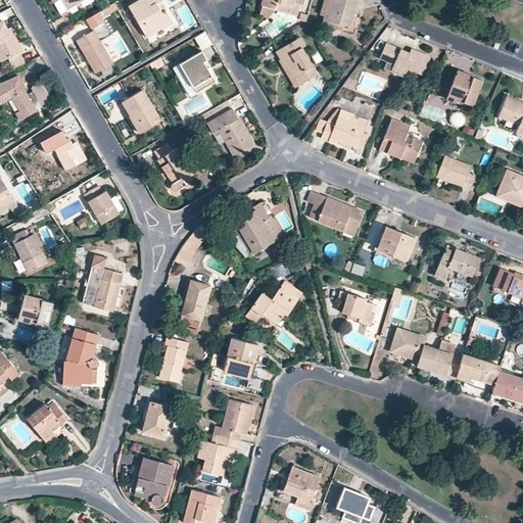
[(61,0),(68,12),(88,0),(61,0)]
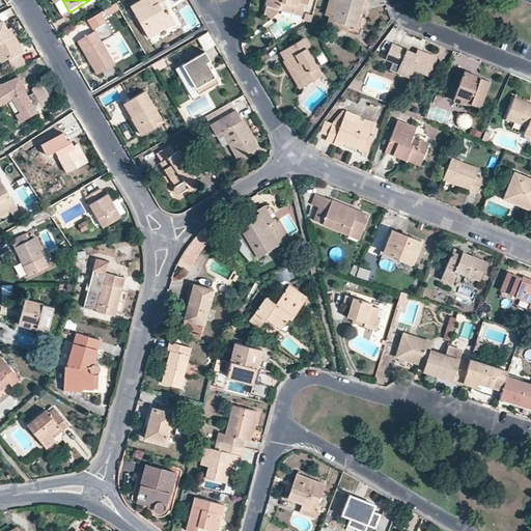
[(174,23),(168,11),(164,14),(159,5),(163,2),(166,0),(165,0),(142,0),(130,8),(148,38),(174,23)]
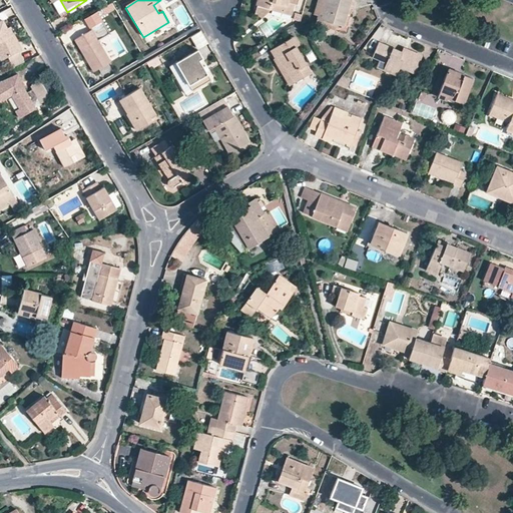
[(261,0),(259,6),(273,10),(274,8),(286,11),(285,14),(292,16),(296,7),(298,8),(300,0),(261,0)]
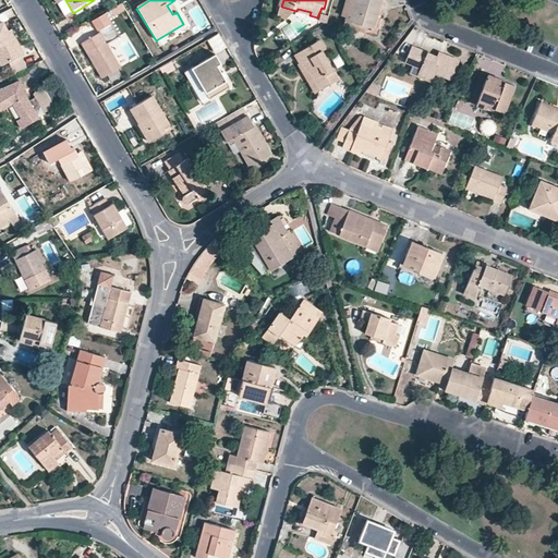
[(373,28),(381,0),(346,0),(341,16),(346,17),(343,26),(361,31),(362,25),(367,26),(373,28)]
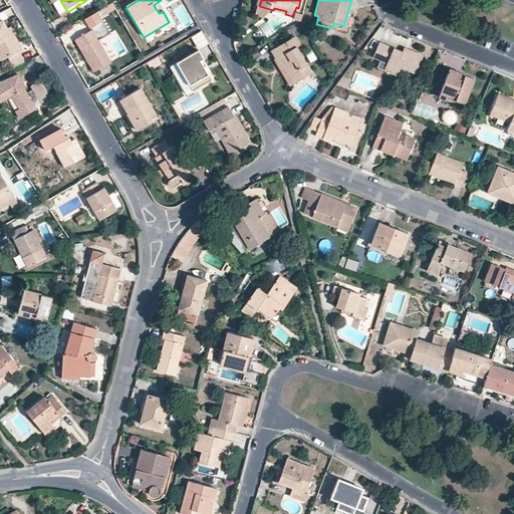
[(159,13),(163,11),(158,2),(154,5),(159,13)]
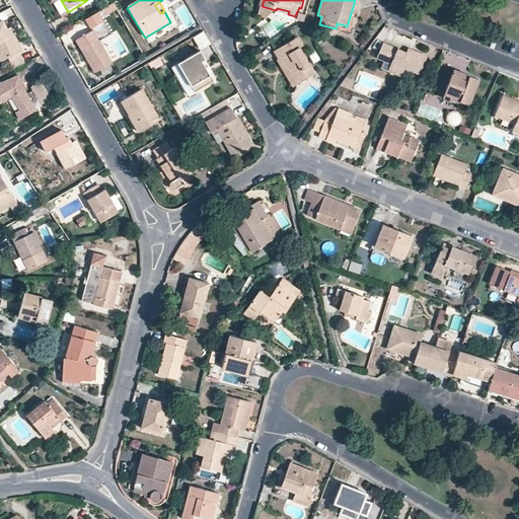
[(93,31),(77,42),(96,74),(113,64),(99,42),(112,34),(101,18),(106,15),(102,10),(86,20),(93,31)]
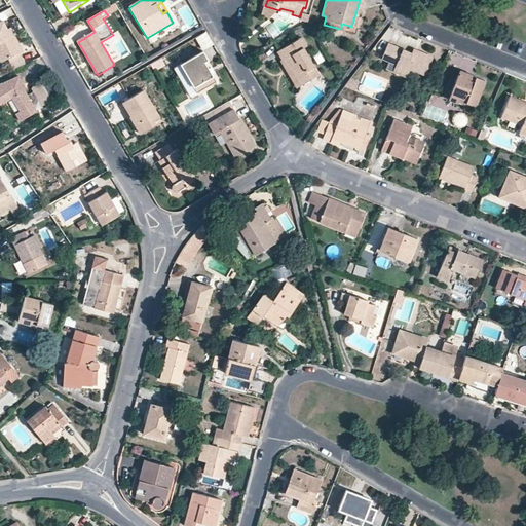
[(0,22),(0,52),(4,61),(11,57),(19,53),(7,29),(3,21),(0,22)]
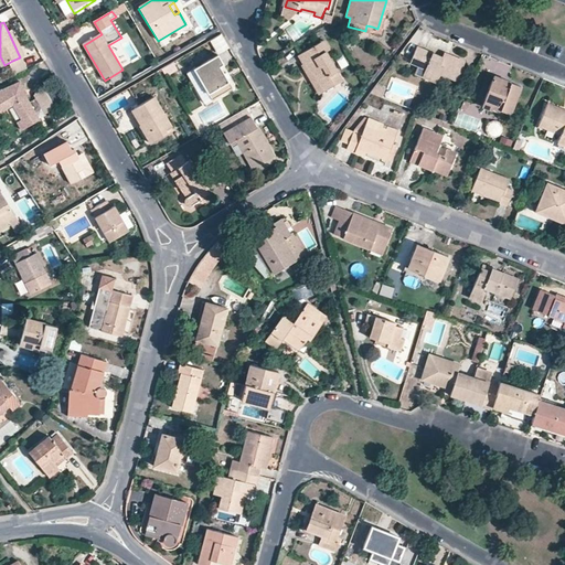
[(11,29),(8,31),(20,57),(21,56),(24,55),(11,29)]
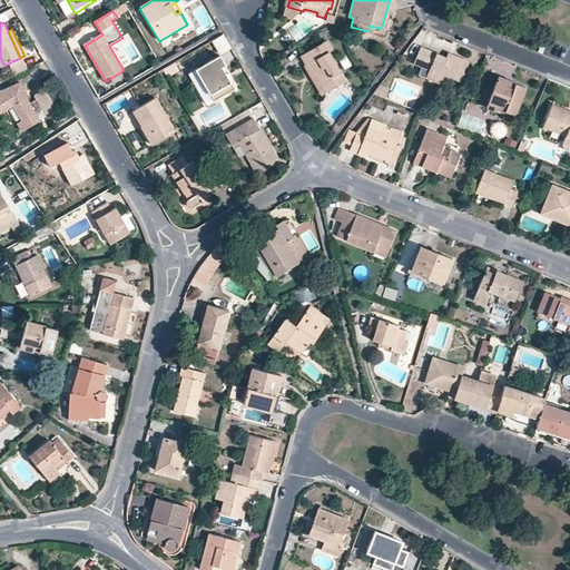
[(214,40),(222,52),(232,47),(224,33),(214,40)]
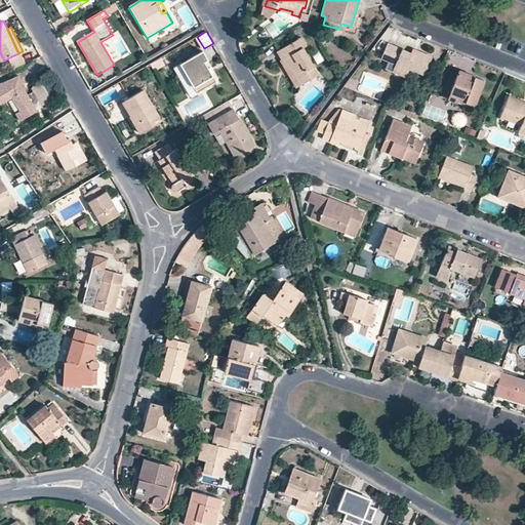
[(290,67),(300,85),(318,74),(303,48),(306,45),(300,37),(277,50),(281,61),(283,58),(288,68),(290,67)]
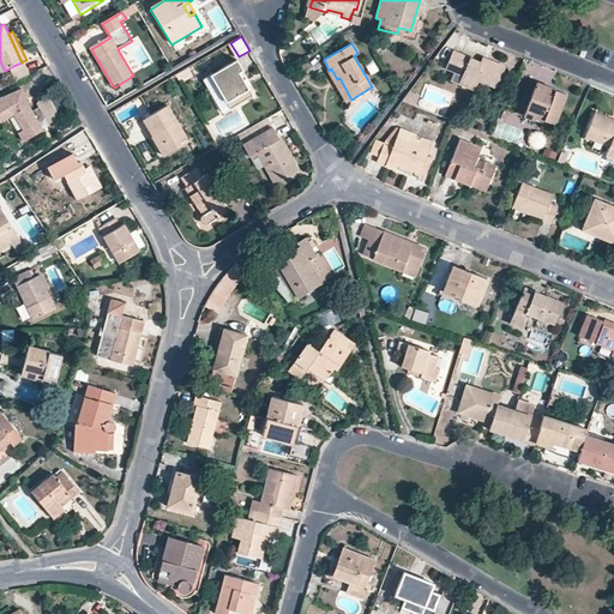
[(495,90),(505,67),(486,59),(485,64),(480,62),(452,52),(445,68),(455,73),(462,76),(459,82),(476,88),(477,83),(495,90)]
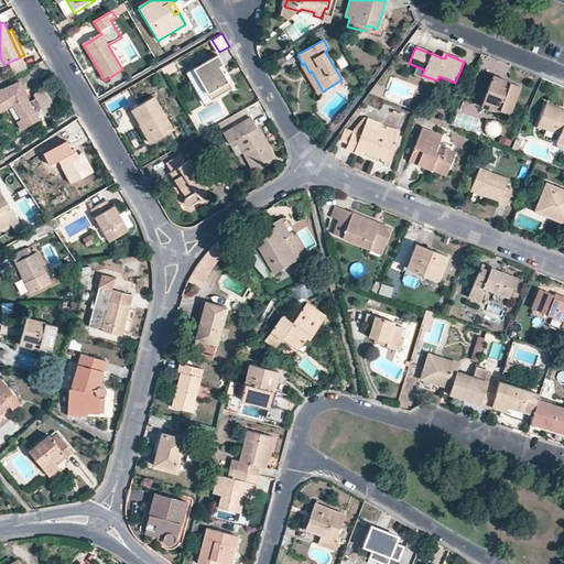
[(212,97),(213,99),(234,87),(229,80),(230,80),(221,64),(225,62),(219,52),(193,67),(198,75),(212,97)]
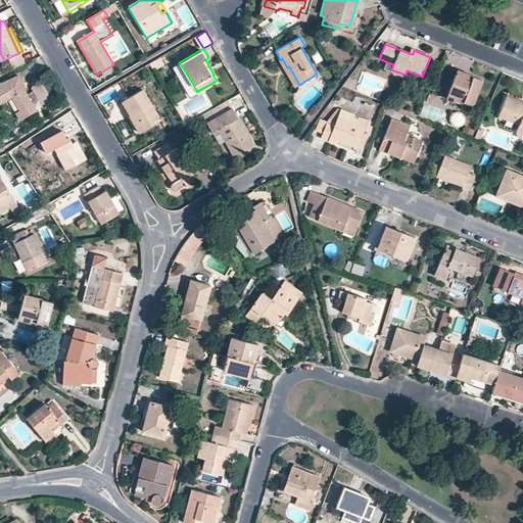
[(15,66),(25,62),(19,52),(18,53),(11,56),(15,66)]
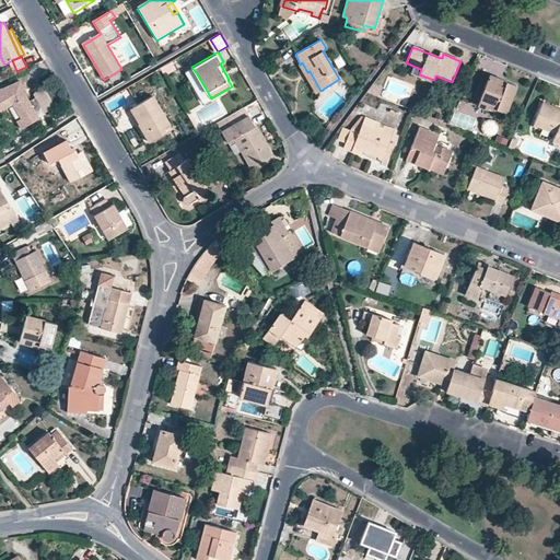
[(172,61),(161,68),(165,76),(176,69),(172,61)]
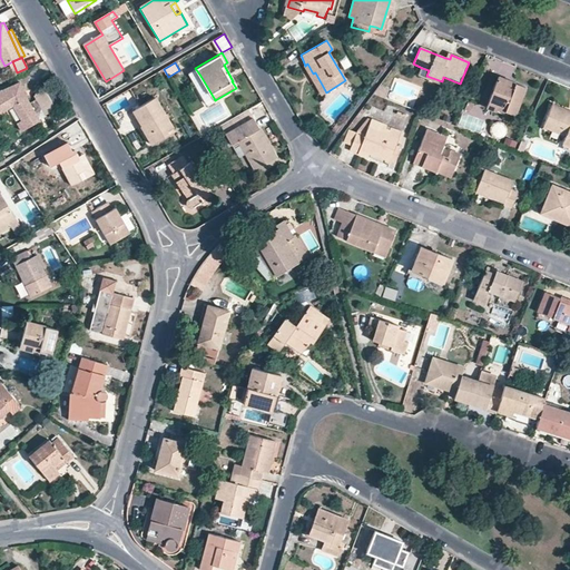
[(320,96),(326,92),(315,72),(313,74),(307,64),(305,66),(303,66),(320,96)]
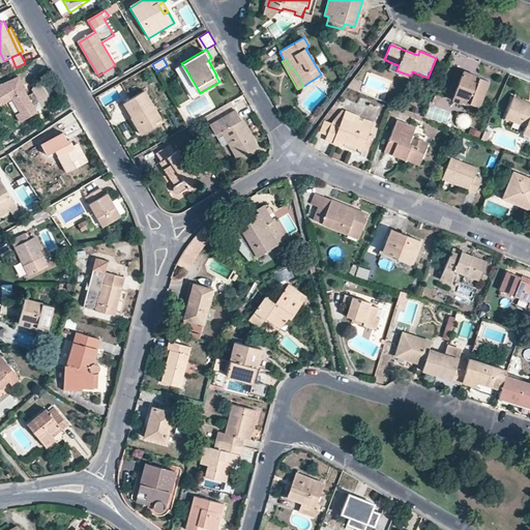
[(199,91),(186,70),(179,75),(190,95),(199,91)]
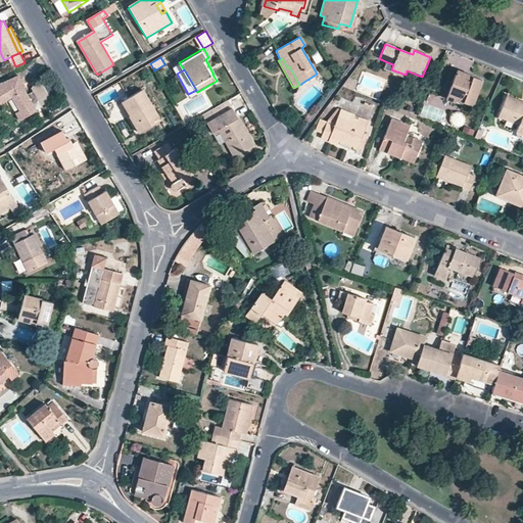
[(406,75),(391,69),(390,73),(403,79),(406,75)]
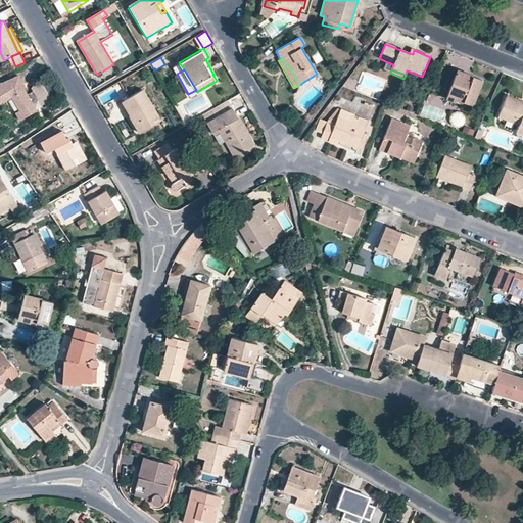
[(459,96),(457,103),(471,109),(482,81),(457,70),(448,92),(459,96)]
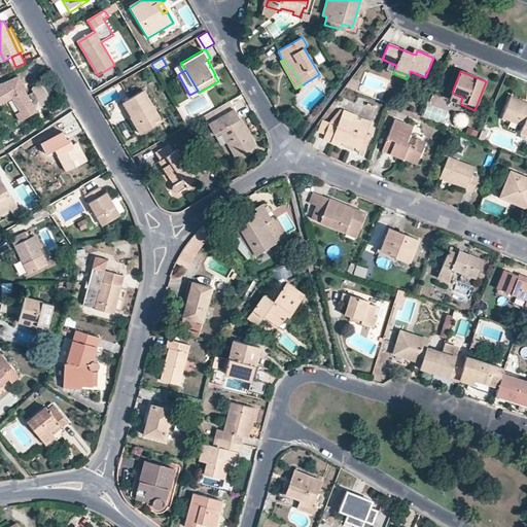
[(23,83),(20,76),(0,84),(0,106),(12,99),(21,112),(16,115),(22,123),(38,112),(34,106),(40,102),(43,107),(53,101),(42,83),(32,89),(36,95),(29,98),(26,93),(24,94),(22,90),(24,88),(24,86),(24,84),(23,83)]
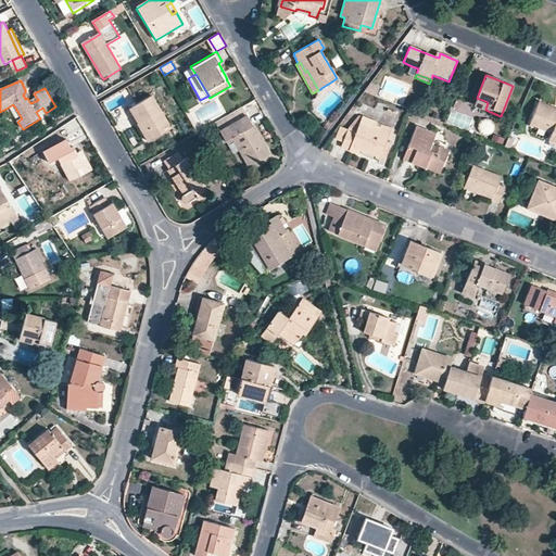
[(374,106),(380,88),(368,84),(361,101),(374,106)]
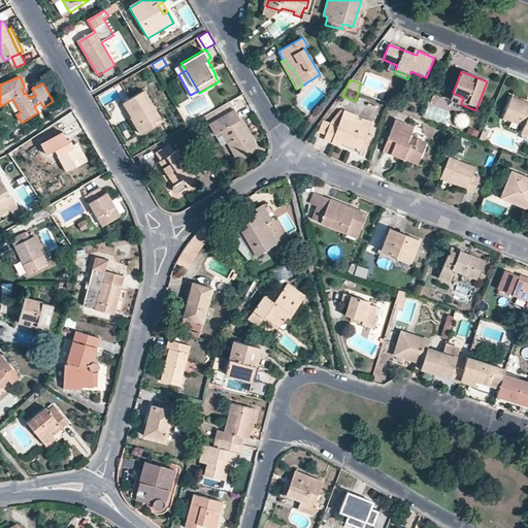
[(156,123),(161,121),(143,92),(126,103),(134,117),(138,124),(140,123),(146,134),(158,127),(156,123)]
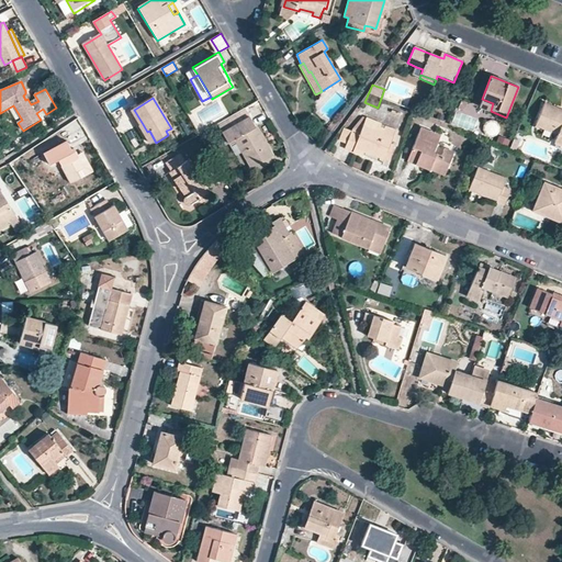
[(480,107),(491,111),(493,103),(482,99),(480,107)]
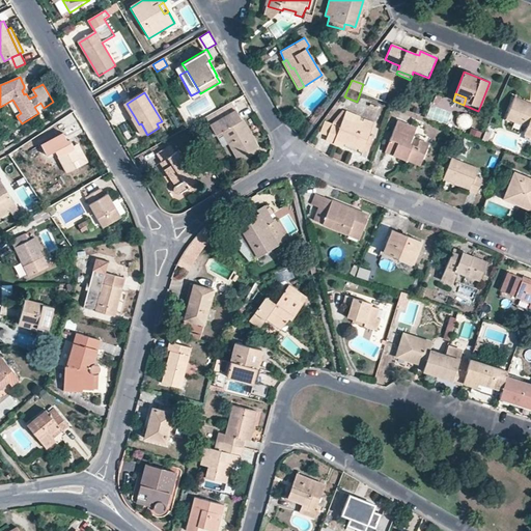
[(530,104),(514,99),(507,118),(527,126),(524,133),(530,136),(530,104)]
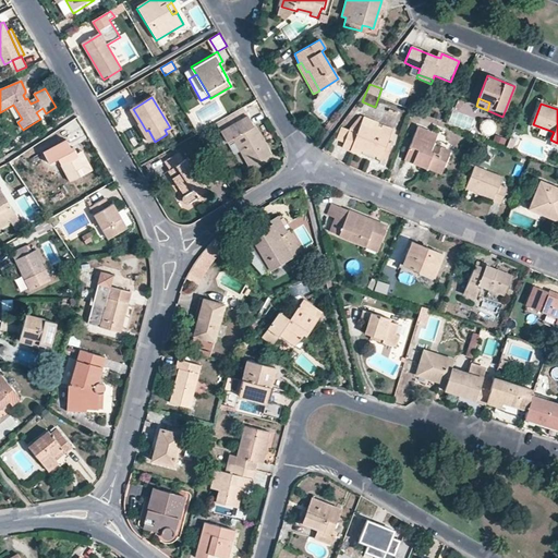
[(274,161),(247,114),(219,131),(227,145),(235,141),(253,173),(274,161)]
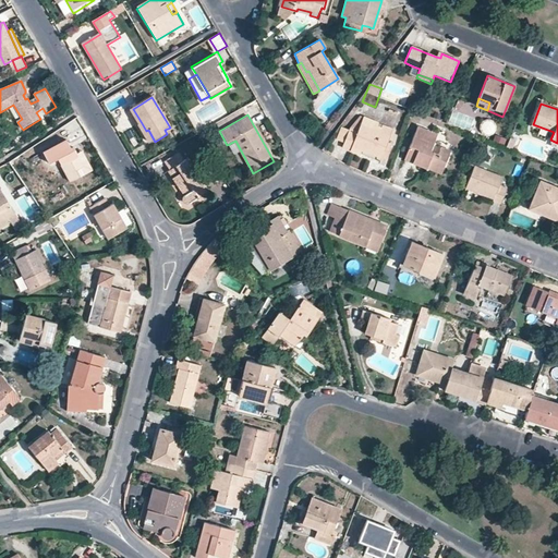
[(329,130),(336,121),(331,118),(325,126),(329,130)]
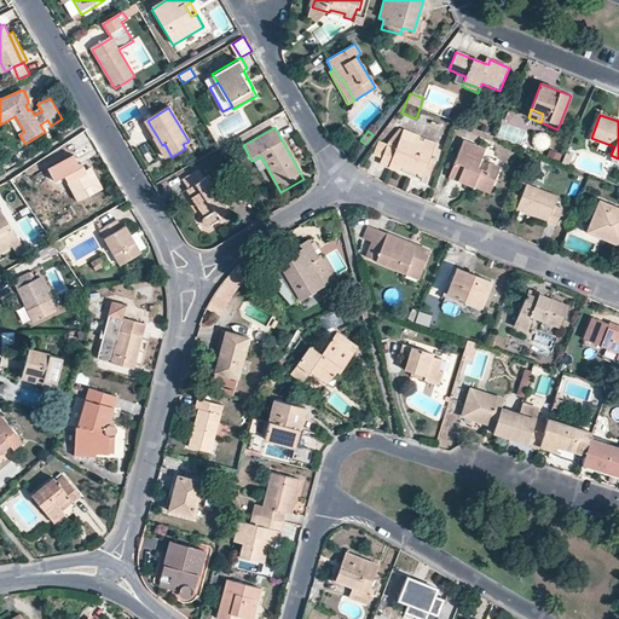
[(426,174),(431,160),(437,144),(424,139),(422,148),(417,145),(421,138),(401,131),(388,144),(386,150),(381,163),(400,172),(403,166),(426,174)]
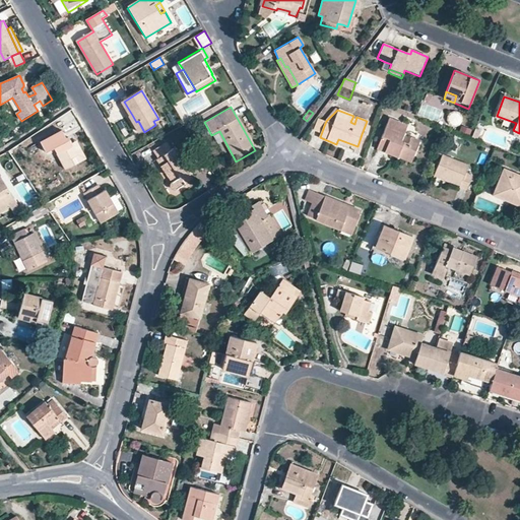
[(461,113),(448,114),(449,126),(462,125),(461,113)]
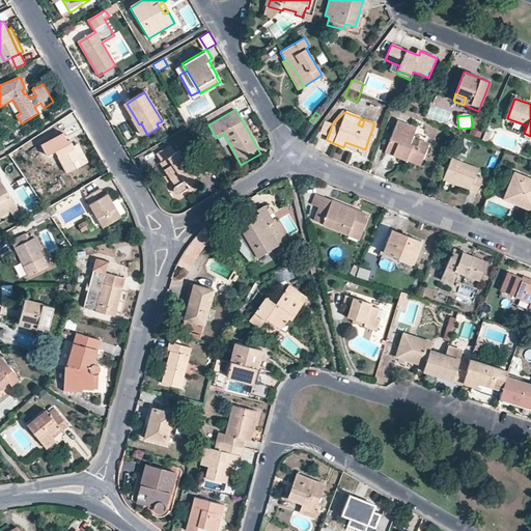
[(139,124),(135,117),(132,119),(143,137),(147,135),(141,123),(139,124)]
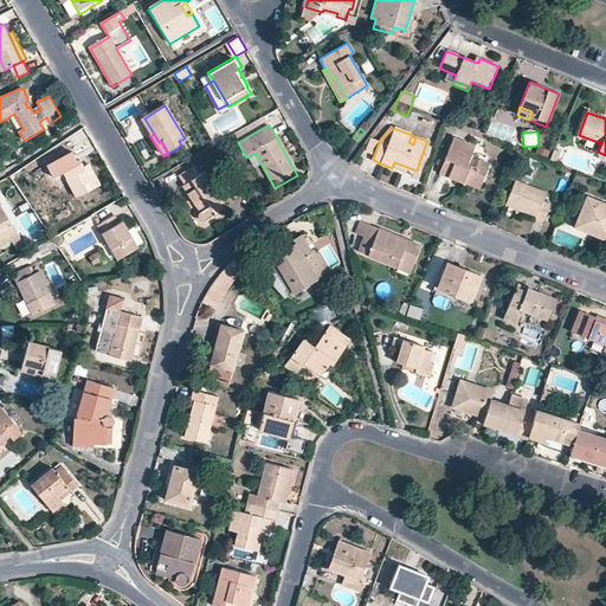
[(466,178),(481,184),(489,165),(478,160),(475,168),(468,165),(475,147),(453,139),(439,173),(447,176),(450,172),(453,173),(452,179),(463,184),(466,178)]
